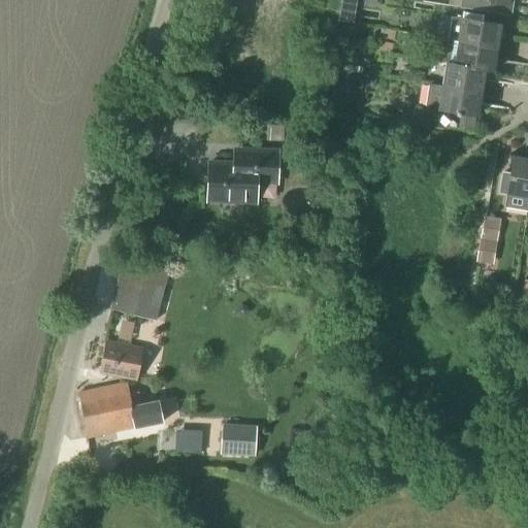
[(448,0),(448,5),(459,7),(459,8),(490,13),(491,3),(507,6),(508,0),(448,0)]
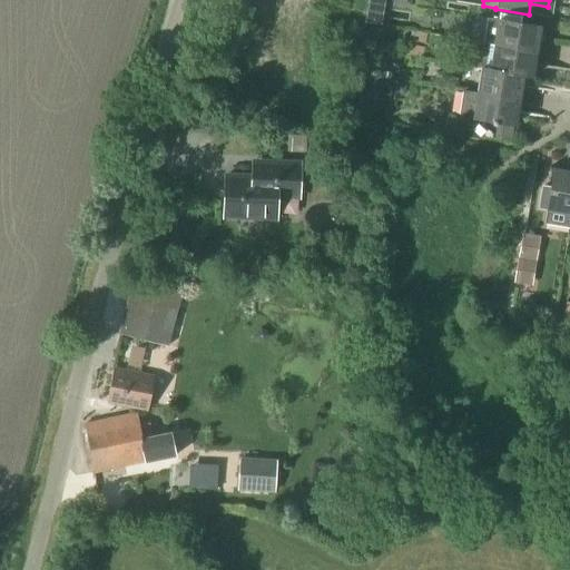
[(520,26),(522,17),(499,13),(498,20),(487,18),(482,43),(482,45),(534,52),(539,28),(520,26)]
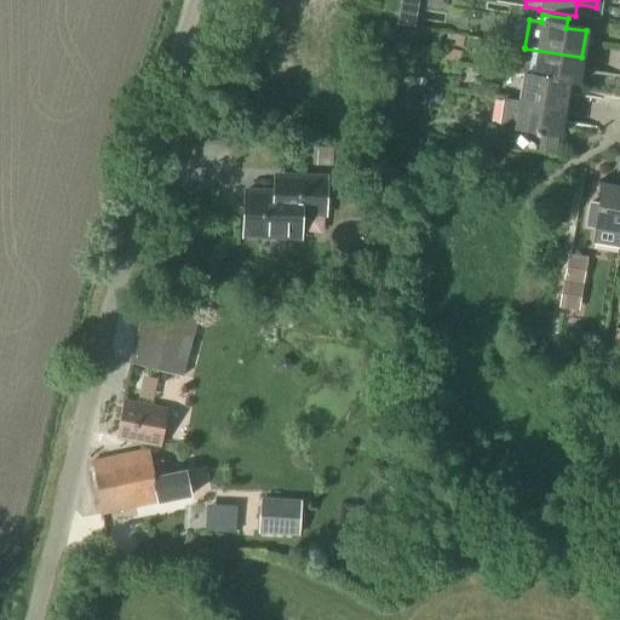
[(524,49),(524,47),(518,46),(514,73),(523,74),(534,75),(534,76),(569,82),(578,84),(581,57),(524,49)]
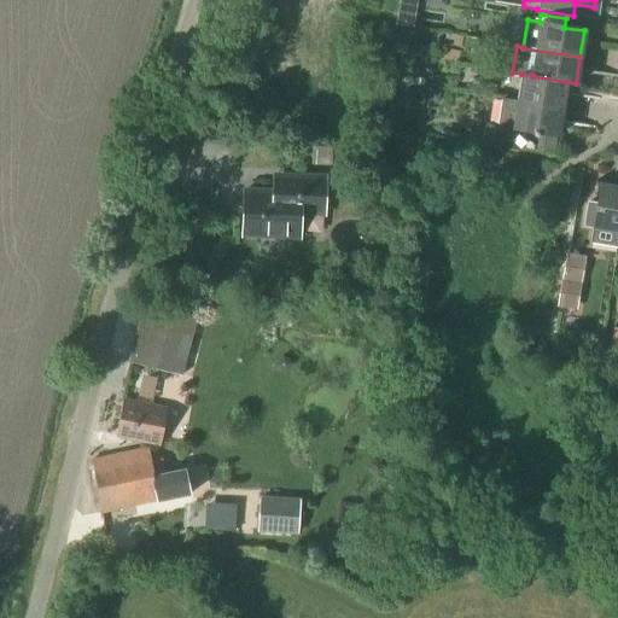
[(532,75),(522,74),(512,73),(522,75),(518,100),(563,108),(567,82),(532,76),(532,75)]
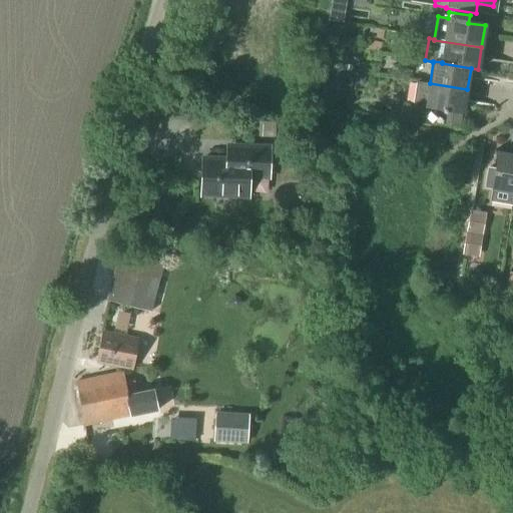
[(467,89),(430,83),(416,81),(412,106),(426,108),(426,106),(447,109),(445,125),(459,127),(462,112),(463,112),(467,89)]
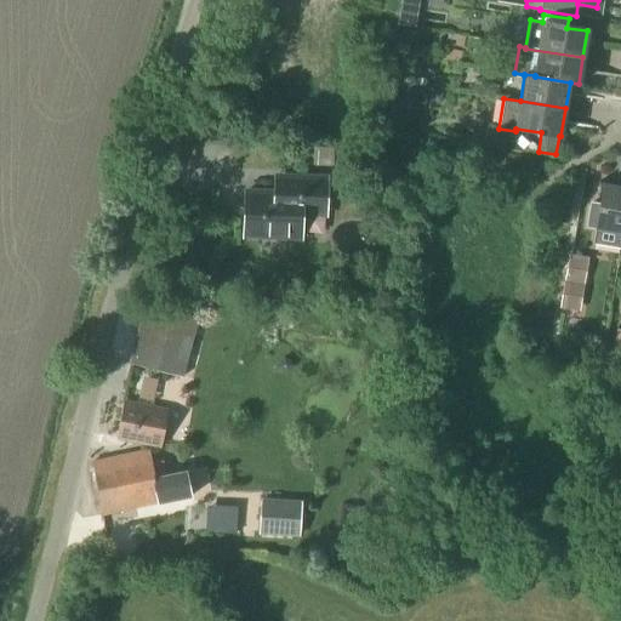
[(329,175),(273,172),(272,194),(244,193),(243,237),(301,239),(301,217),(328,218),(329,175)]
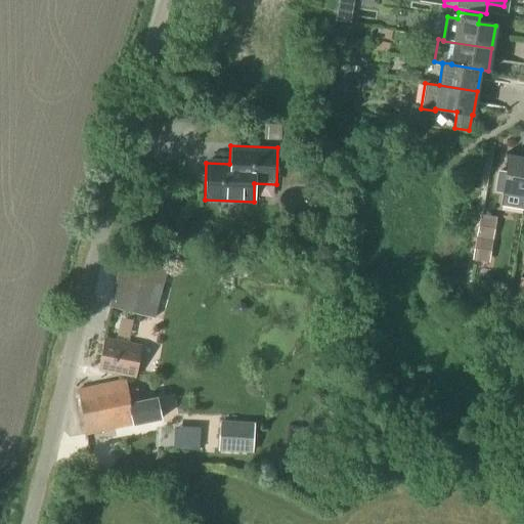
[(522,210),(523,195),(523,157),(509,155),(506,171),(497,170),(493,192),(501,193),(499,206),(522,210)]
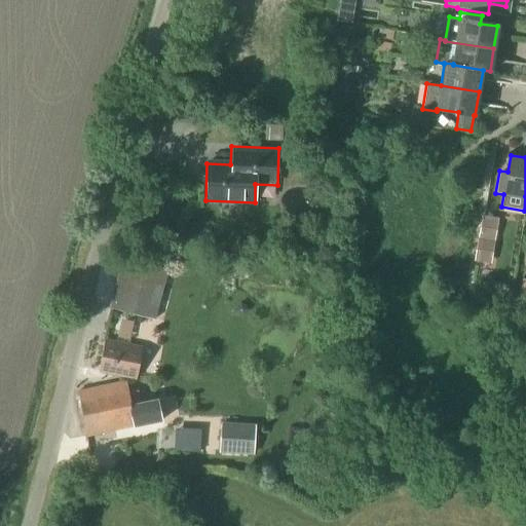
[(482,240),(479,262),(490,263),(493,242),(482,240)]
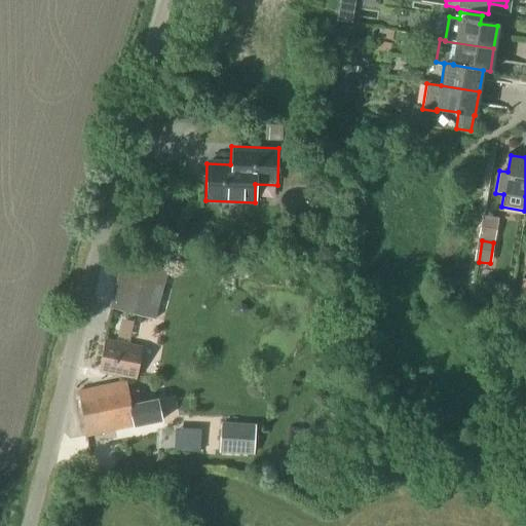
[(155,321),(167,271),(122,259),(110,308),(155,321)]
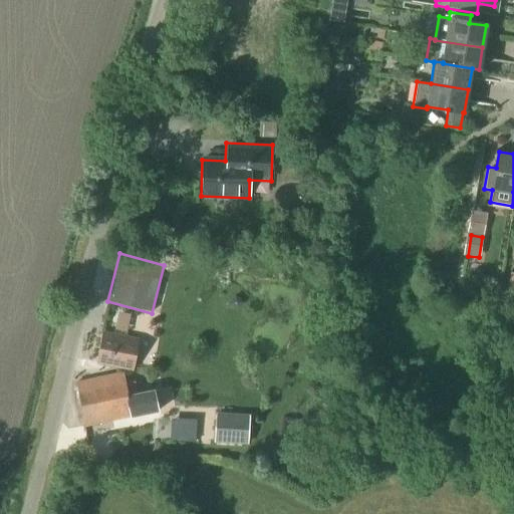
[(133,370),(139,340),(102,333),(96,363),(133,370)]
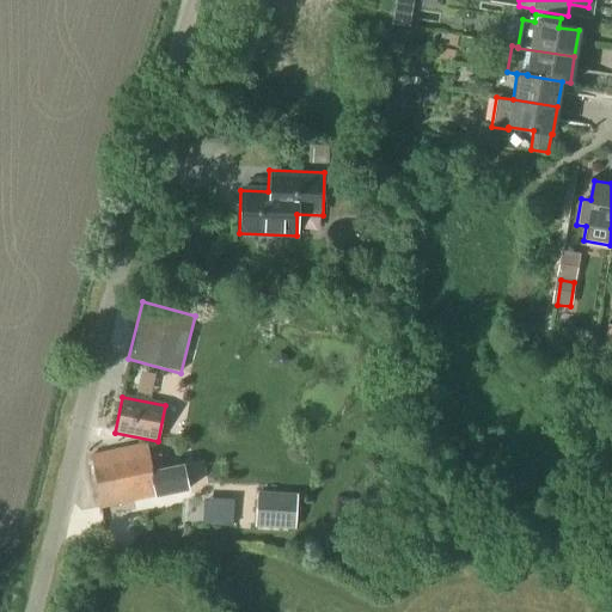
[(148,457),(146,445),(90,457),(101,507),(188,488),(182,463),(163,466),(160,454),(148,457)]
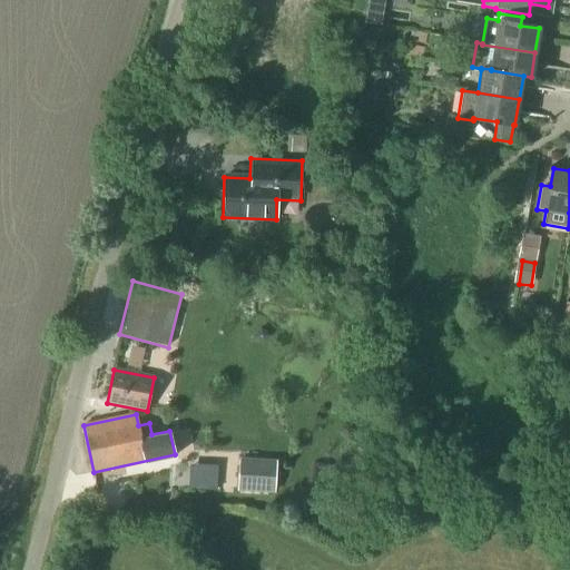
[(238,491),(275,493),(277,459),(239,458),(238,491)]
